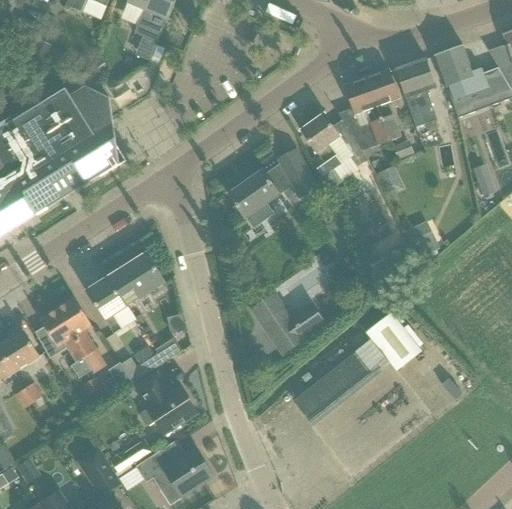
[(67,0),(66,4),(80,10),(84,0),(67,0)]
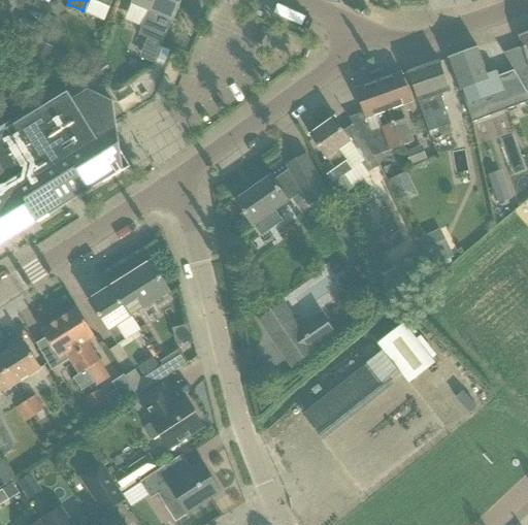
[(131,0),(131,1),(149,8),(138,32),(162,42),(172,19),(173,19),(180,0),(131,0)]
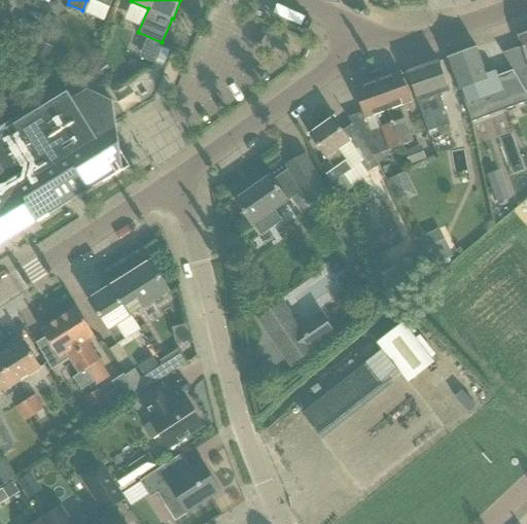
[(524,31),(518,33),(526,59),(526,61),(513,67),(526,91),(526,25),(525,26),(524,31)]
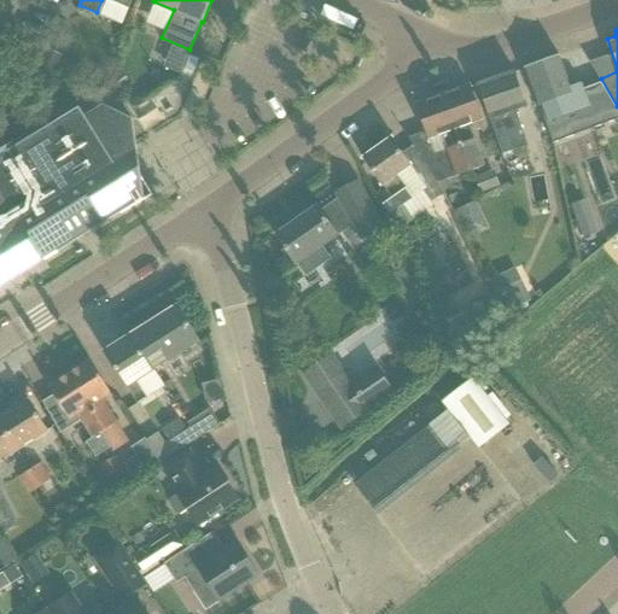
[(44,45),(35,65),(54,72),(63,53),(44,45)]
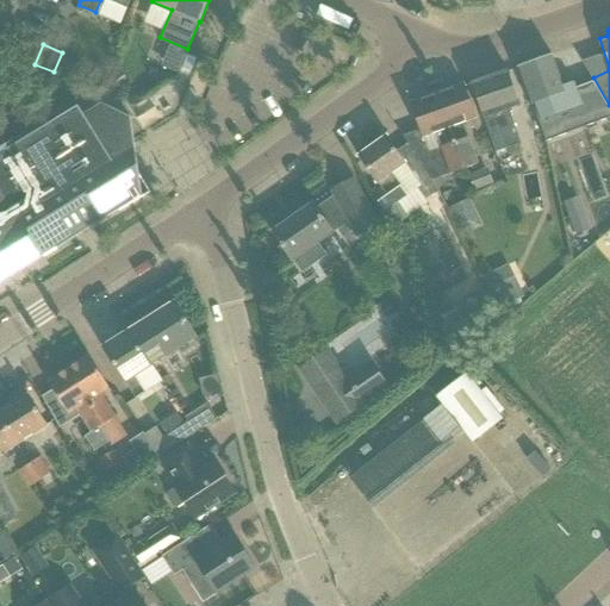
[(552,52),(516,64),(529,101),(553,138),(609,119),(609,118),(582,85),(565,89),(552,52)]
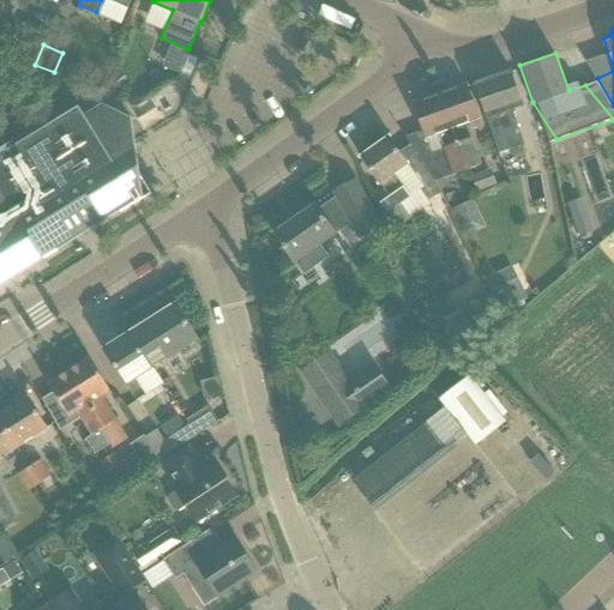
[(511,68),(475,82),(482,103),(499,150),(523,142),(516,121),(511,108),(523,103),(519,91),(511,68)]
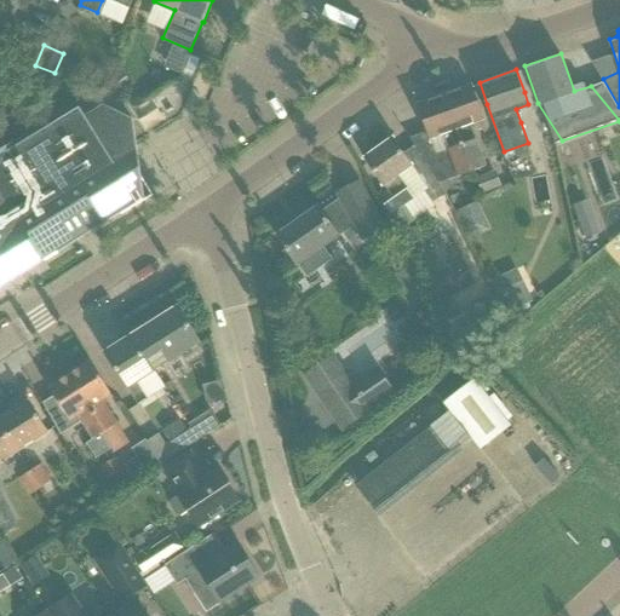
[(156,127),(197,103),(183,79),(142,104),(156,127)]
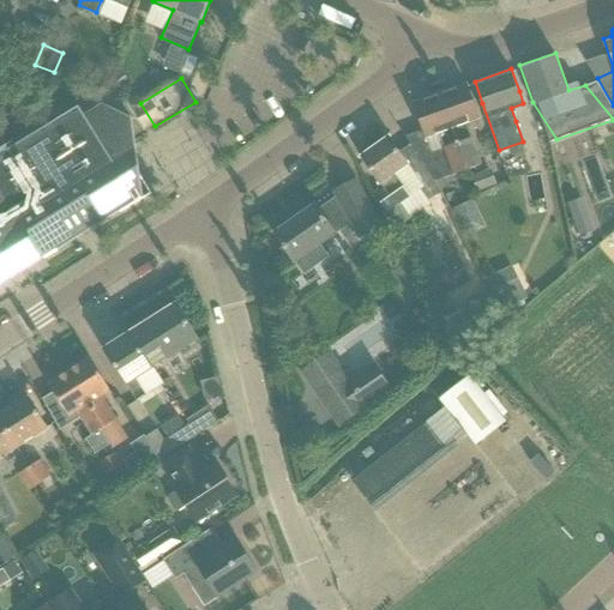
[(440,91),(468,167),(481,162),(467,122),(480,118),(475,104),(467,82),(440,91)]
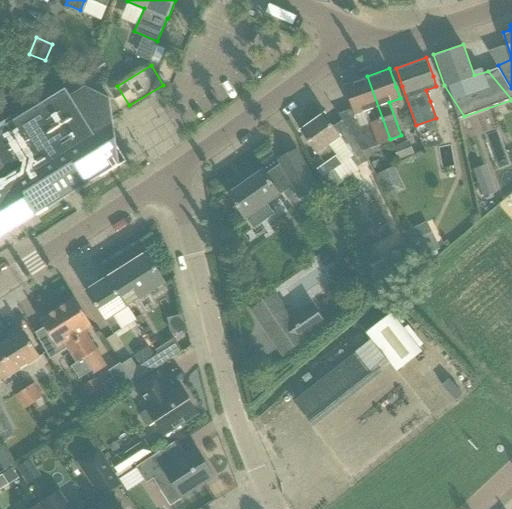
[(353,106),(338,112),(342,118),(361,149),(363,149),(379,143),(390,139),(367,76),(344,84),(353,106)]
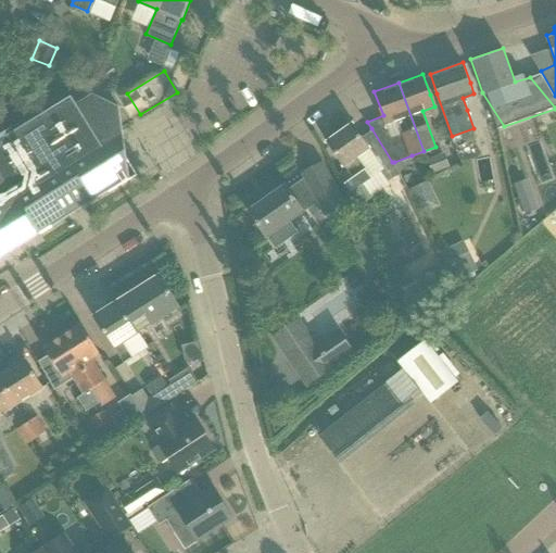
[(0,255),(20,243),(108,189),(109,190),(109,189),(136,173),(127,158),(123,134),(122,125),(118,103),(92,91),(76,101),(72,93),(0,137),(0,255)]
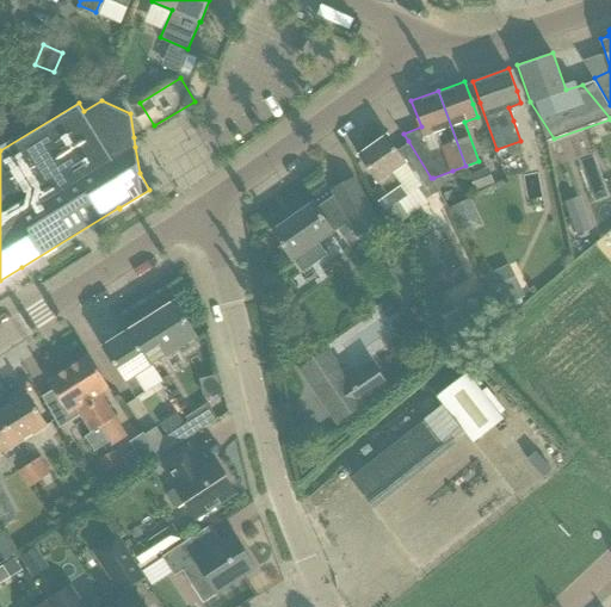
[(387,134),(359,154),(387,193),(378,199),(384,209),(418,185),(419,187),(425,196),(425,197),(438,190),(438,189),(431,178),(408,141),(396,149),(387,134)]
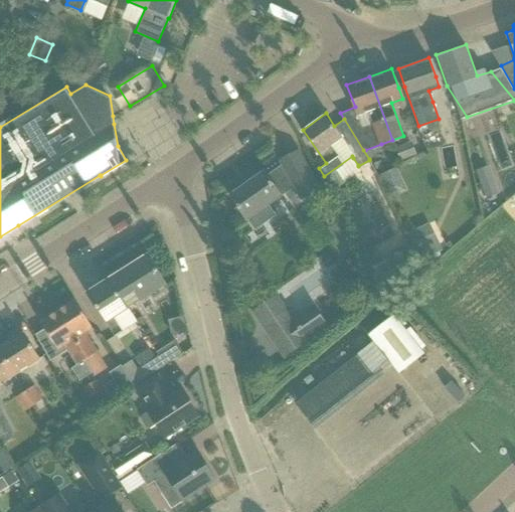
[(463,133),(466,146),(485,142),(482,128),(463,133)]
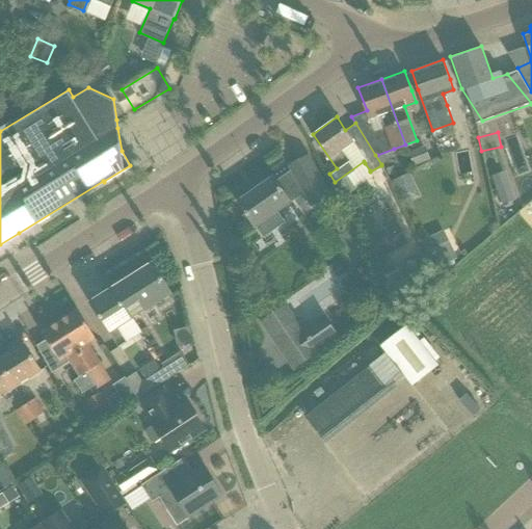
[(429,158),(424,143),(406,151),(411,164),(429,158)]
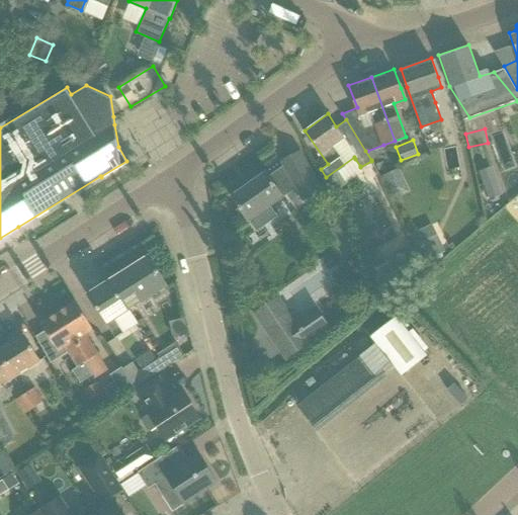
[(232,195),(239,206),(237,208),(243,216),(245,215),(248,219),(249,218),(257,229),(276,215),(269,203),(281,194),(276,187),(291,177),(301,195),(316,188),(295,152),(281,160),(284,164),(268,175),(265,171),(232,195)]
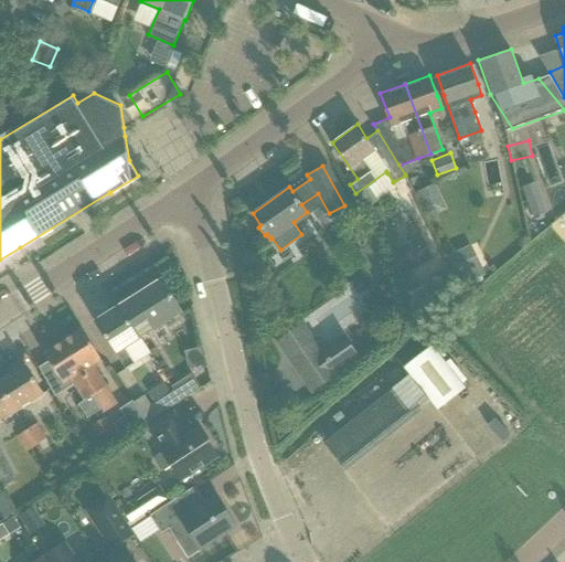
[(541,192),(526,198),(533,215),(547,211),(541,192)]
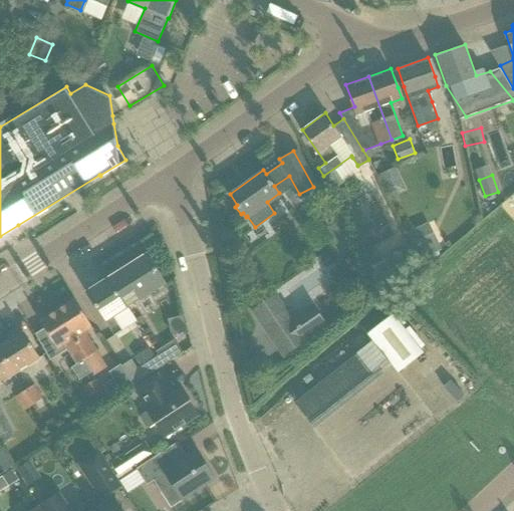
[(344,188),(332,193),(340,211),(351,206),(344,188)]
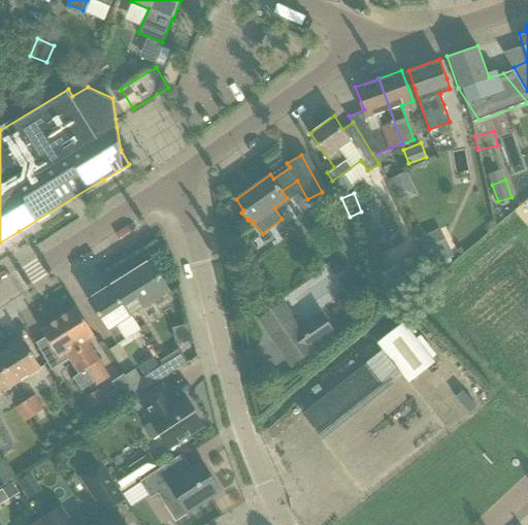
[(462,219),(484,239),(506,216),(486,195),(462,219)]
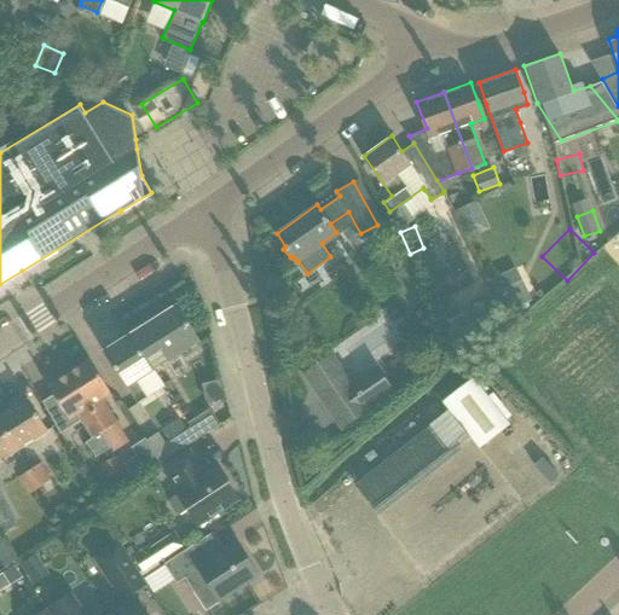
[(399,303),(422,285),(399,256),(376,273),(399,303)]
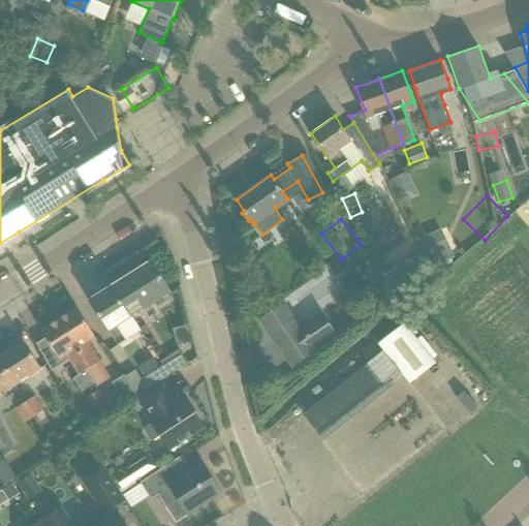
[(437,228),(418,238),(433,266),(450,256),(437,228)]
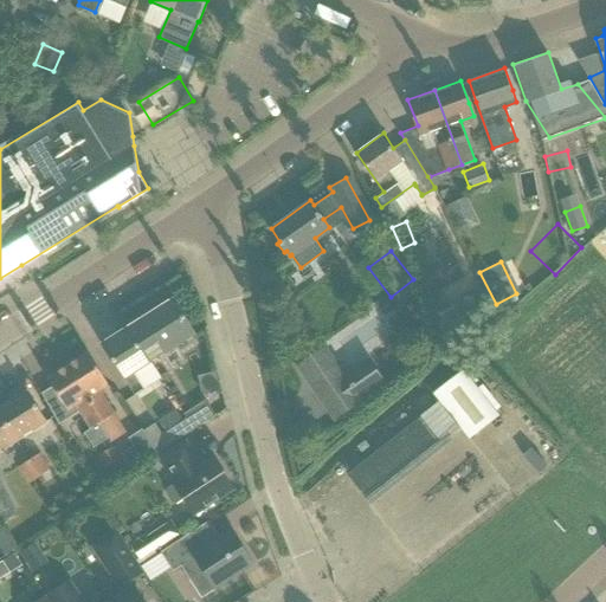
[(483,287),(436,312),(445,329),(466,318),(469,322),(472,319),(475,324),(481,321),(479,317),(495,310),(483,287)]
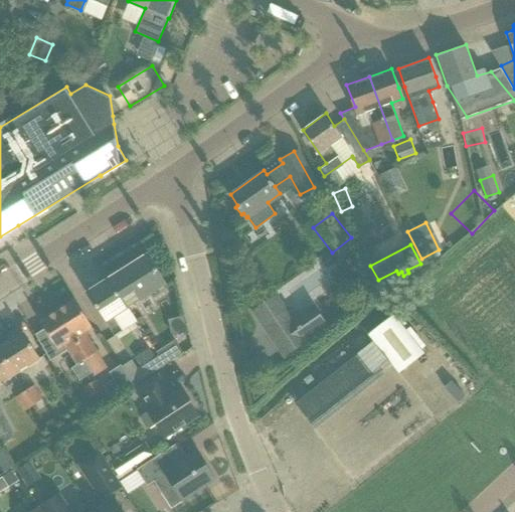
[(109,278),(127,307),(166,283),(147,253),(109,278)]
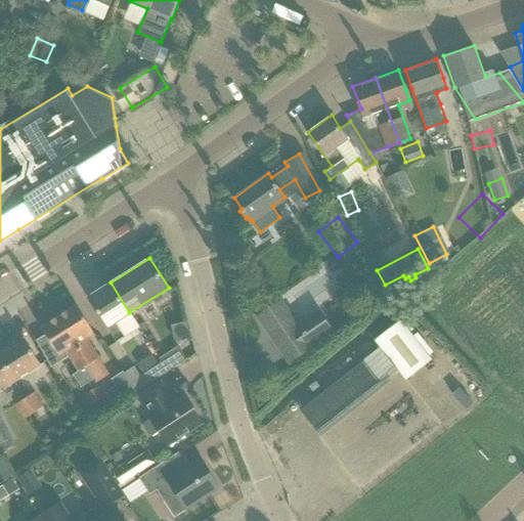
[(88,296),(94,306),(117,340),(125,335),(116,321),(129,312),(111,283),(88,296)]
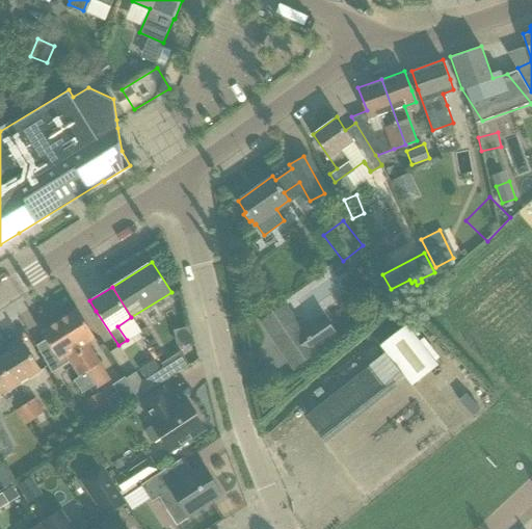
[(286,303),(262,320),(294,367),(340,336),(324,313),(302,327),(286,303)]
